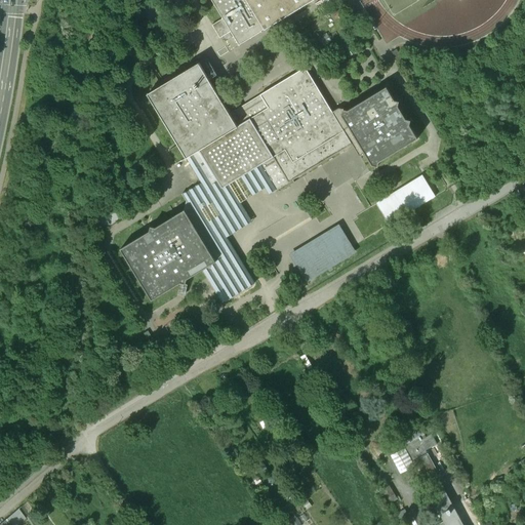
[(315,0),(211,0),(224,19),(212,26),(224,43),(235,37),(240,46),(310,3),(315,0)]
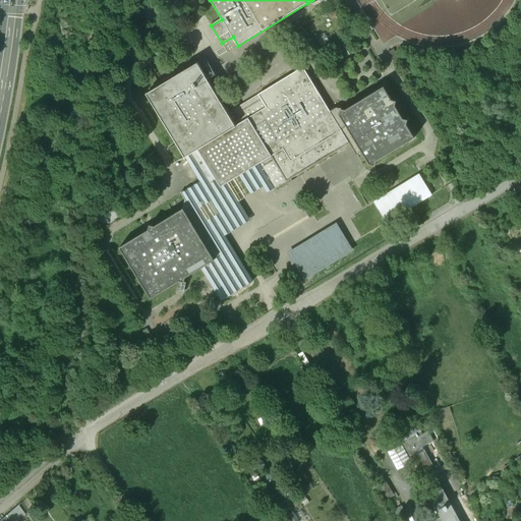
[(312,0),(307,3),(311,9),(320,3),(325,11),(339,2),(337,0),(312,0)]
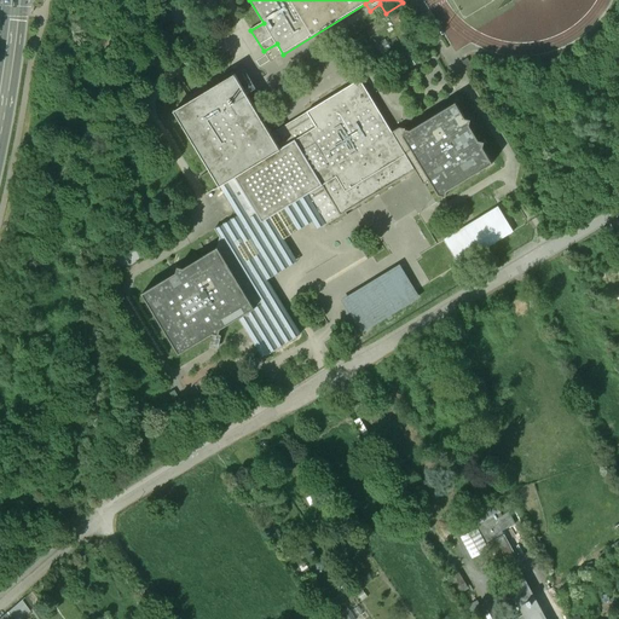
[(469,59),(463,62),(470,74),(476,70),(469,59)]
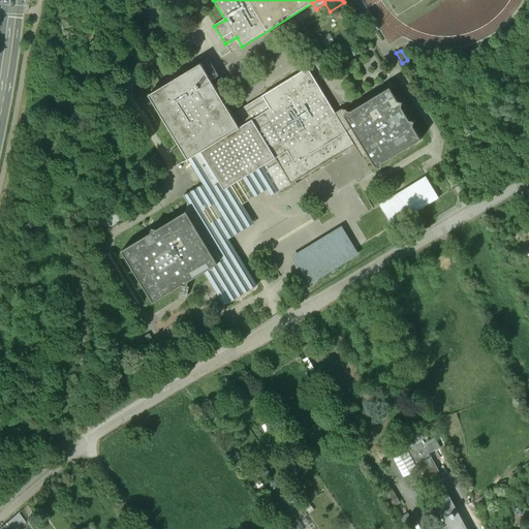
[(309,69),(234,115),(203,63),(150,95),(204,184),(184,195),(188,203),(186,212),(158,229),(153,228),(152,232),(122,250),(154,303),(184,285),(188,286),(189,282),(206,272),(225,306),(257,286),(228,239),(251,225),(238,203),(267,185),(274,195),(355,146),(351,138),(356,135),(376,167),(377,167),(381,168),(382,163),(423,139),(414,127),(415,122),(410,121),(403,107),(404,102),(399,101),(391,88),(352,111),(343,110),(336,114),(309,69)]
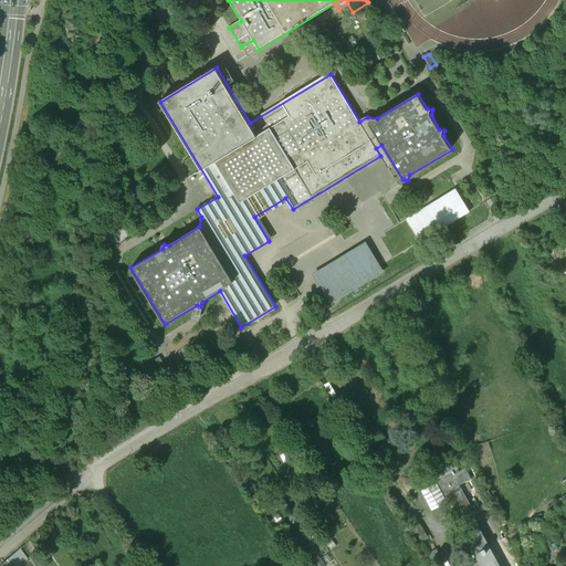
[(456,189),(406,219),(420,242),(470,211),(456,189)]
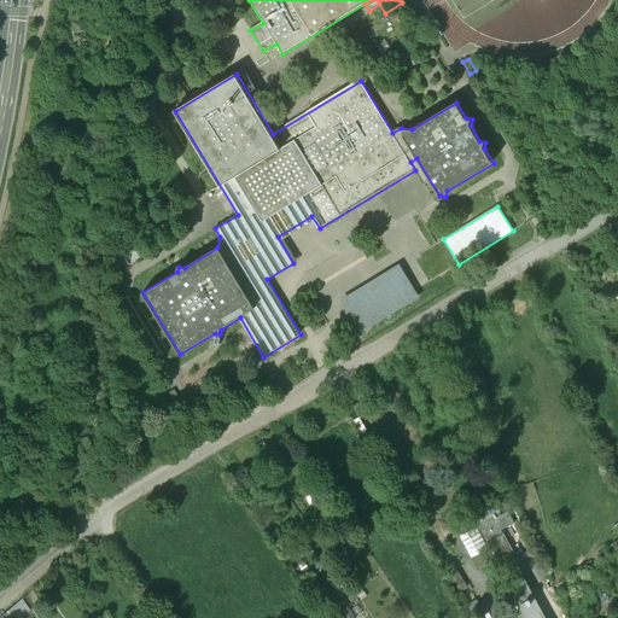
[(400,267),(343,299),(361,331),(418,297),(400,267)]
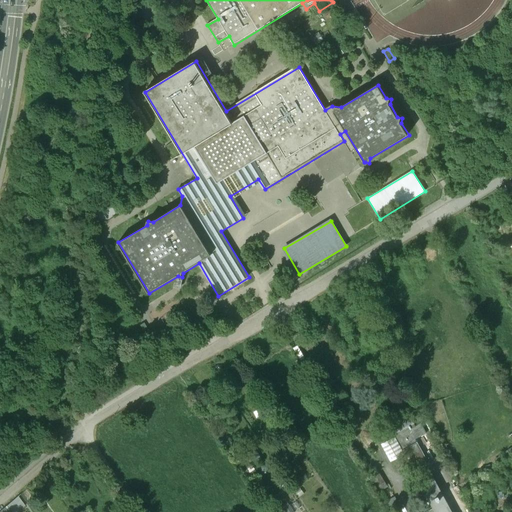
[(407,412),(387,423),(395,437),(410,429),(415,426),(407,412)]
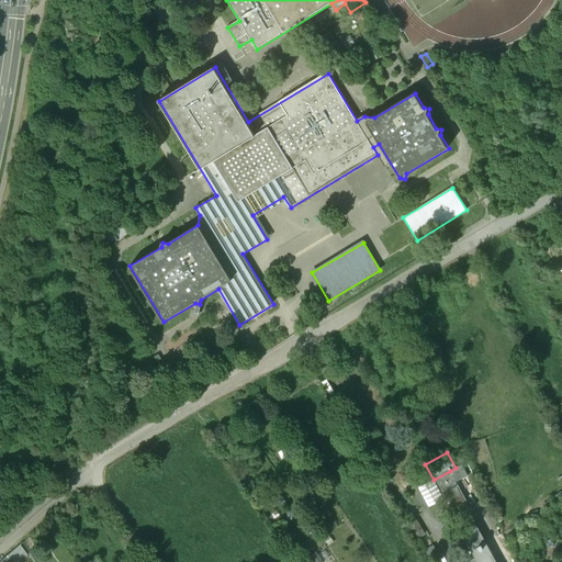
[(456,468),(450,471),(456,482),(468,475),(461,464),(456,468)]
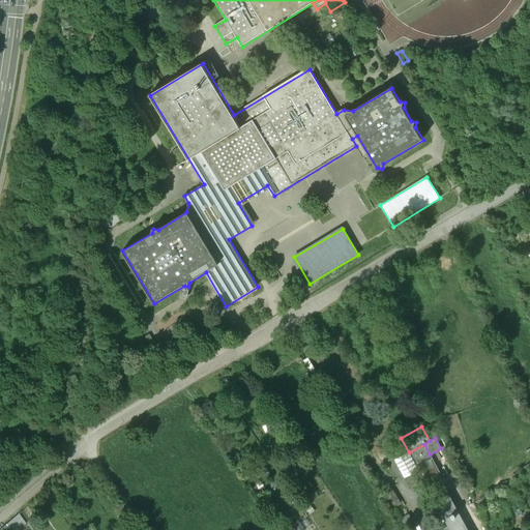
[(409,452),(408,452),(416,467),(429,460),(432,459),(430,454),(424,444),(409,452)]
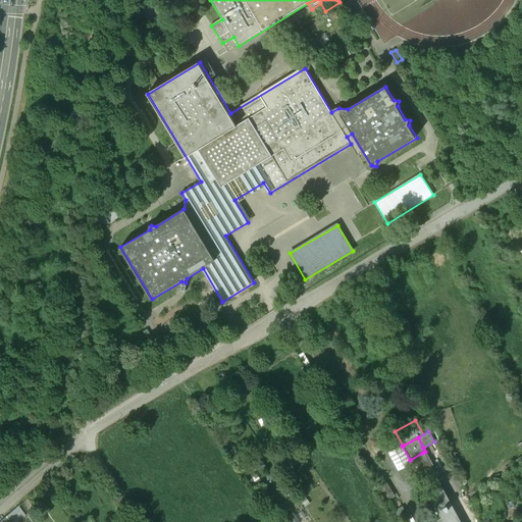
[(402,446),(389,453),(399,470),(412,464),(410,460),(402,446)]
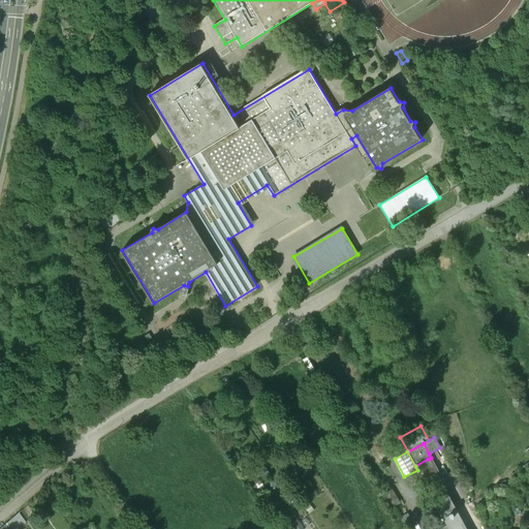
[(428,459),(415,466),(417,470),(424,481),(431,477),(433,467),(428,459)]
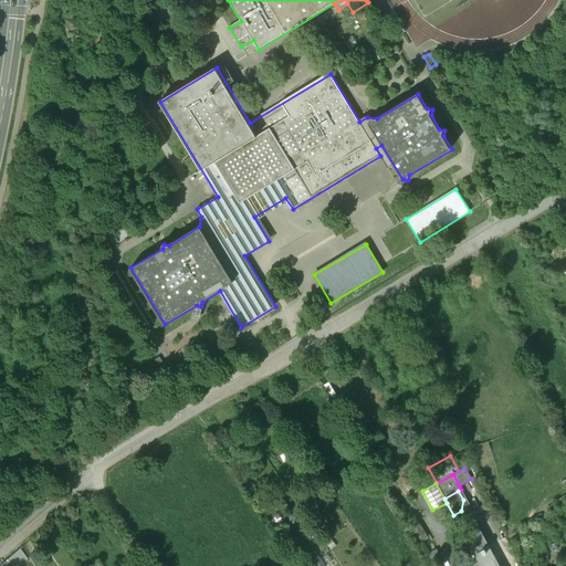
[(484,547),(474,527),(463,534),(473,553),(484,547)]
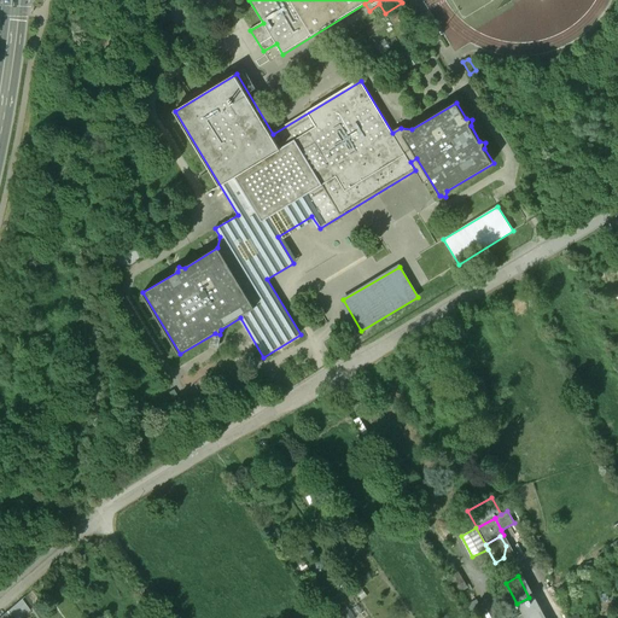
[(540,617),(529,598),(517,604),(524,617),(540,617)]
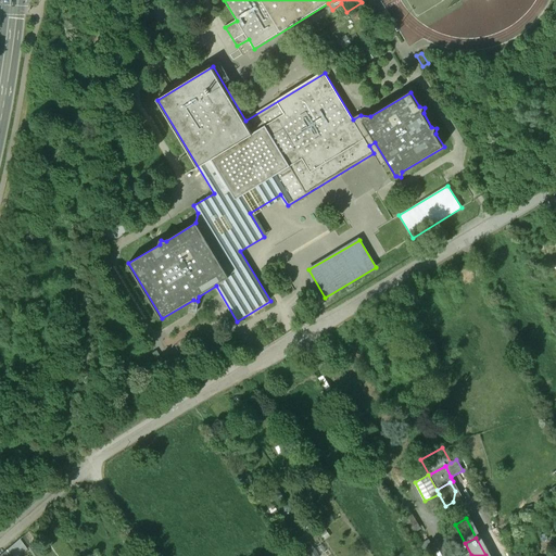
[(22,539),(0,555),(22,555),(30,550),(22,539)]
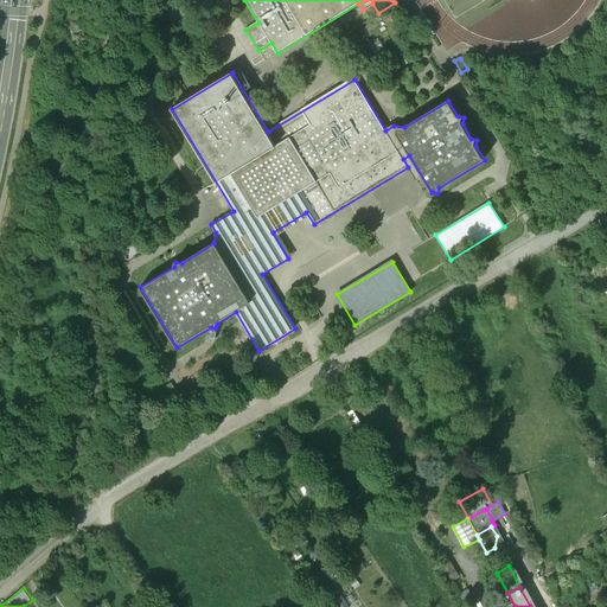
All buildings are outlined.
